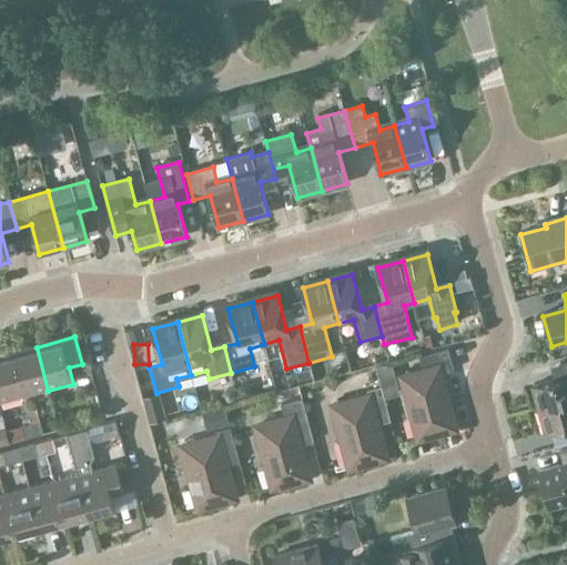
[(23,397),(48,391),(37,347),(12,354),(23,397)]
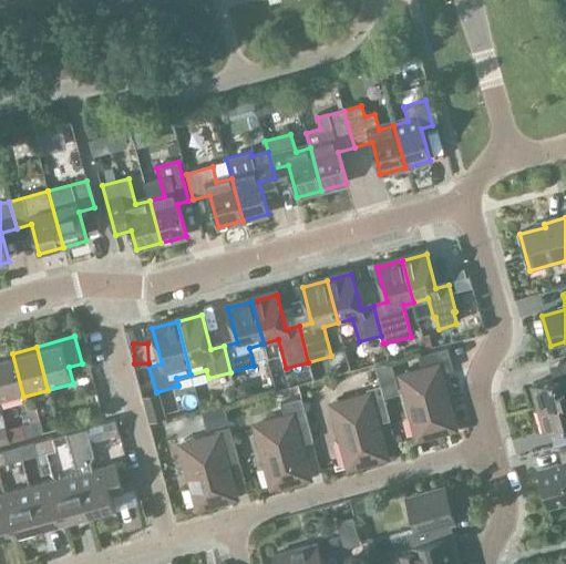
[(440,375),(453,371),(448,350),(419,358),(423,371),(402,377),(419,439),(454,429),(440,375)]
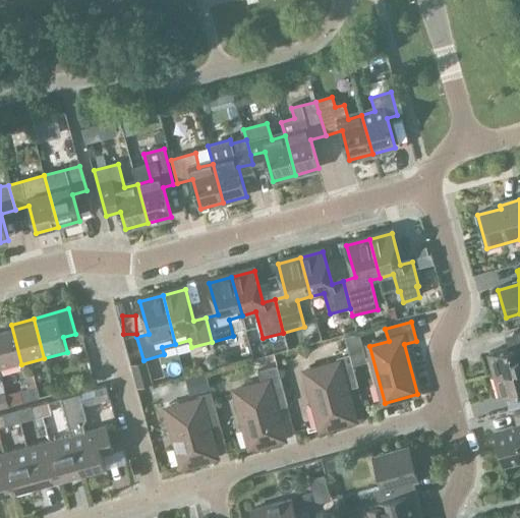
[(0,369),(21,364),(11,325),(0,327),(0,369)]
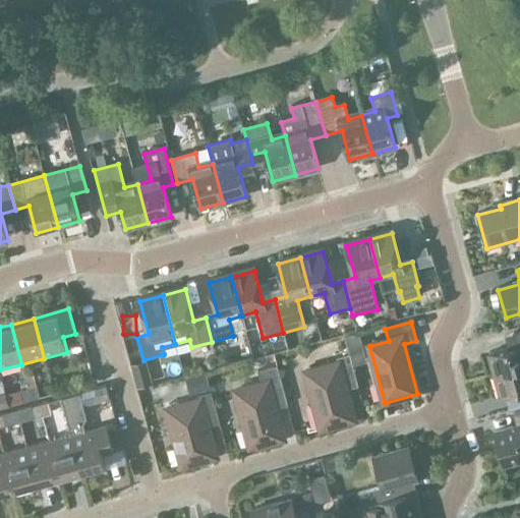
[(496,377),(519,369),(519,333),(514,336),(517,347),(489,355),(496,377)]
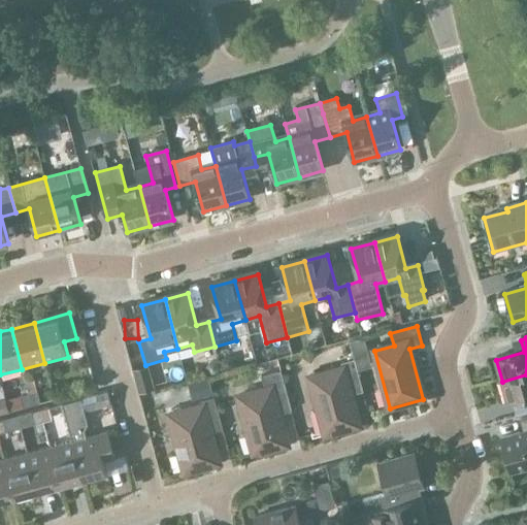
[(351,396),(363,393),(355,361),(341,365),(342,369),(310,379),(326,435),(359,427),(351,396)]
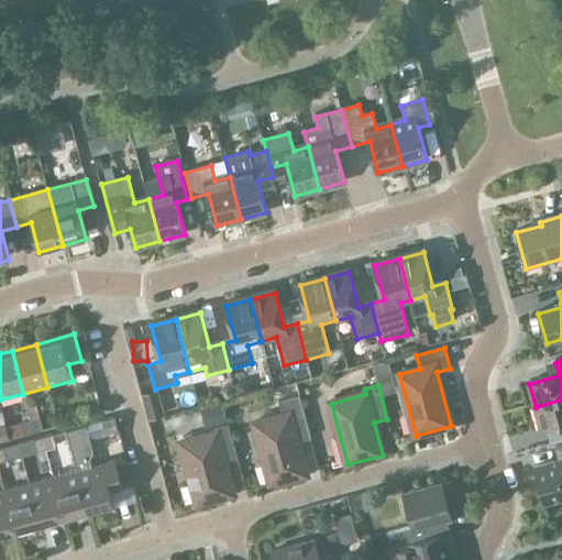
[(298,443),(311,440),(300,397),(279,403),(284,416),(254,424),(271,485),(307,475),(298,443)]
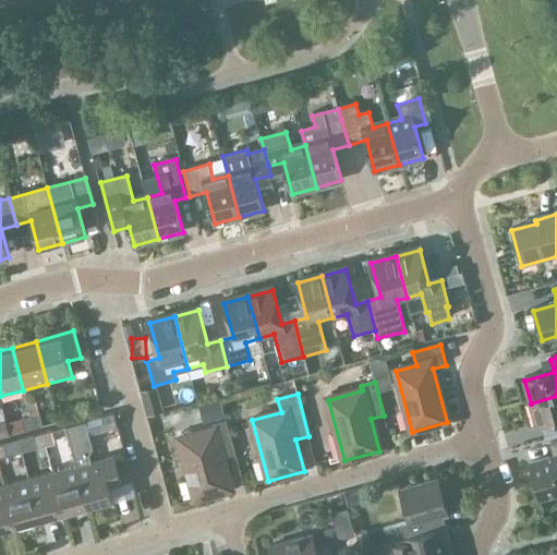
[(556,396),(531,403),(537,427),(556,421),(556,396)]
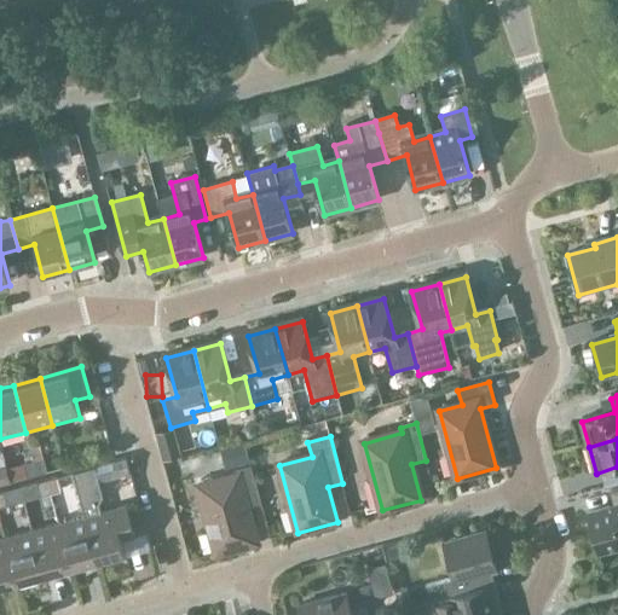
[(38,476),(48,474),(44,459),(34,463),(38,476)]
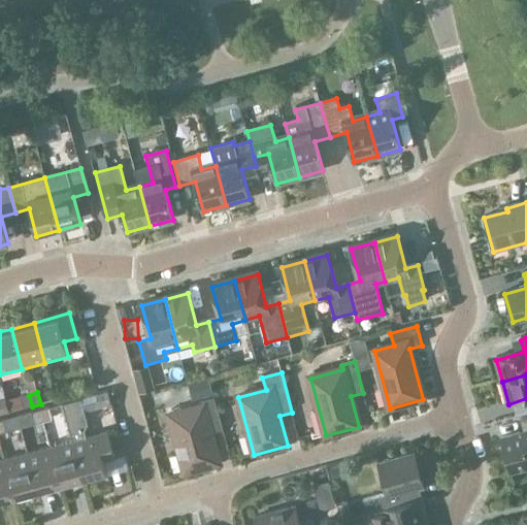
[(24,409),(32,406),(29,395),(21,397),(24,409)]
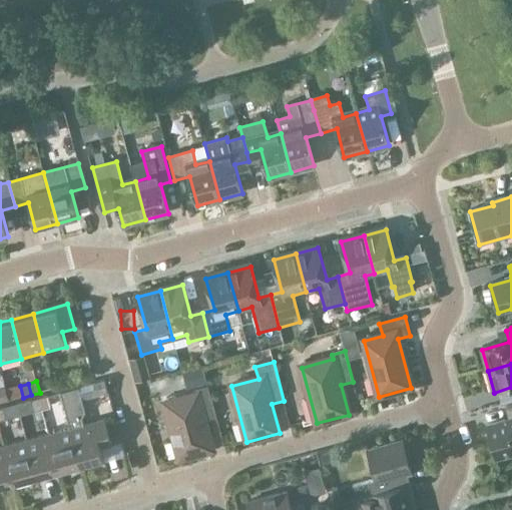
[(204,422),(216,419),(208,388),(195,392),(196,396),(164,404),(179,460),(212,451),(204,422)]
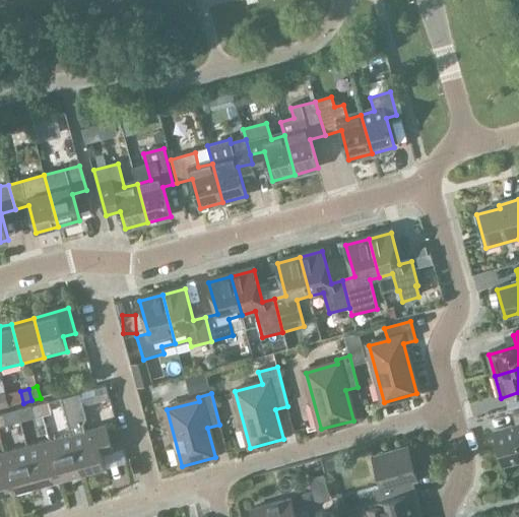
[(107,427),(85,432),(83,425),(86,418),(80,394),(62,399),(65,411),(72,436),(83,475),(106,469),(102,455),(114,452),(107,427)]
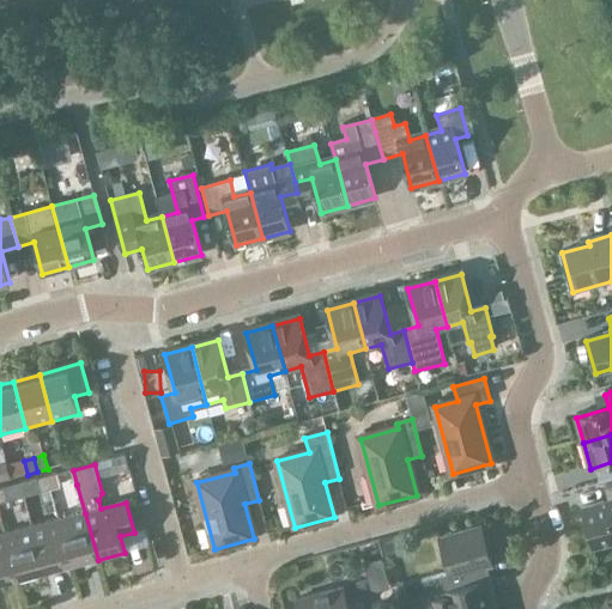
[(61,489),(77,485),(73,470),(47,477),(50,491),(60,488),(61,489)]
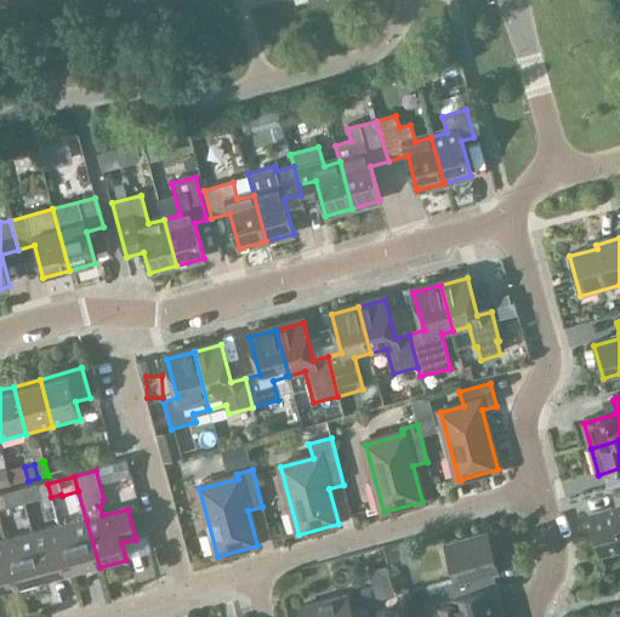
[(24,504),(51,497),(47,484),(21,491),(24,504)]
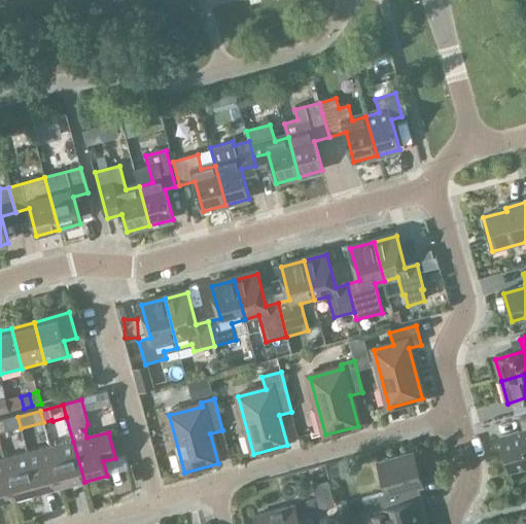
[(0,433),(21,428),(18,417),(0,421),(0,433)]
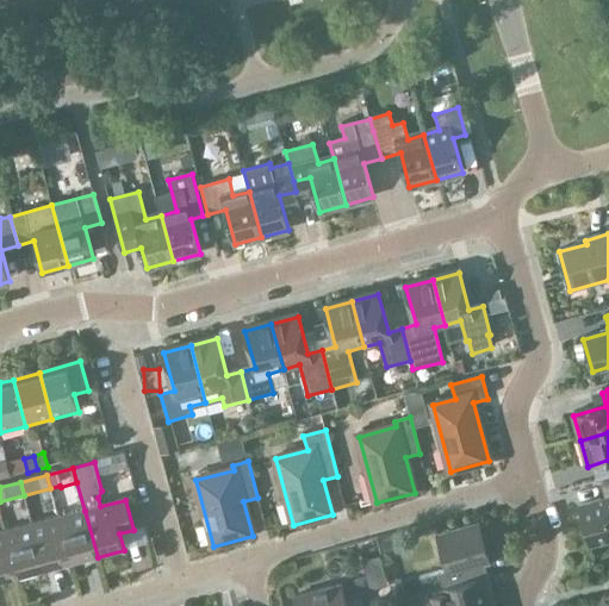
[(608,485),(602,487),(606,501),(580,508),(590,545),(608,539),(608,485)]
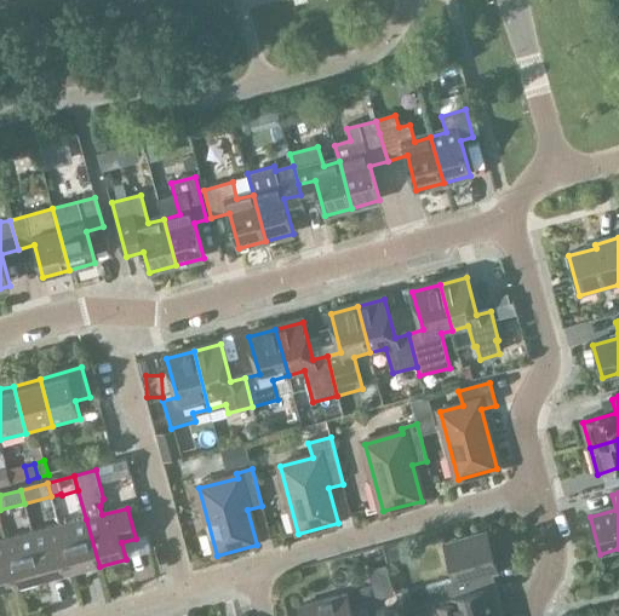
[(73,574),(99,566),(86,519),(59,527),(73,574)]
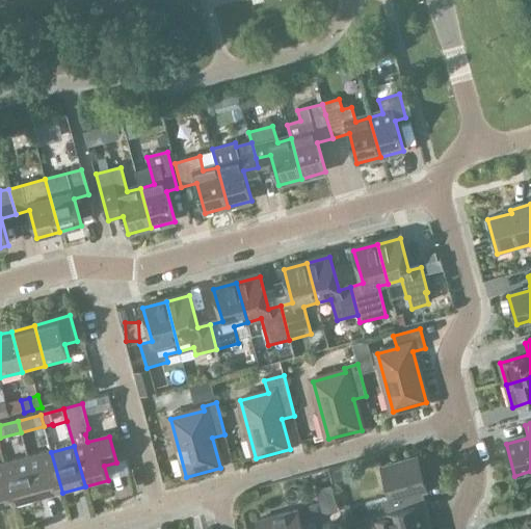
[(40,499),(62,493),(51,452),(28,458),(40,499)]
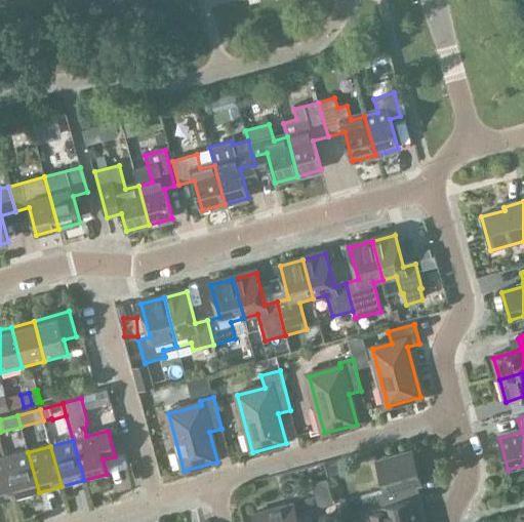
[(16,498),(39,492),(28,452),(5,458),(16,498)]
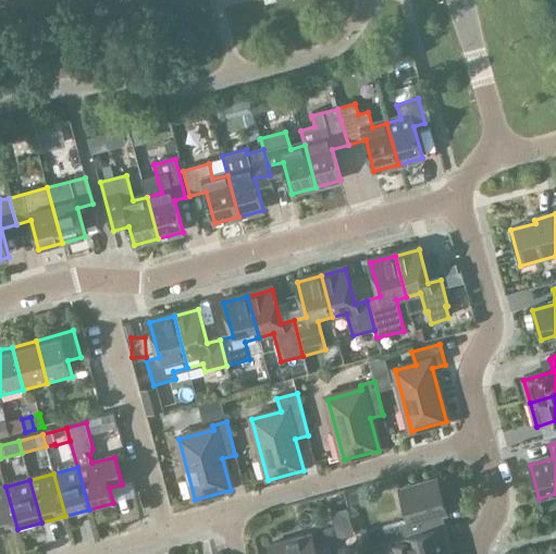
[(387,544),(391,543),(421,534),(418,521),(441,515),(432,483),(400,492),(409,522),(384,530),(387,544)]
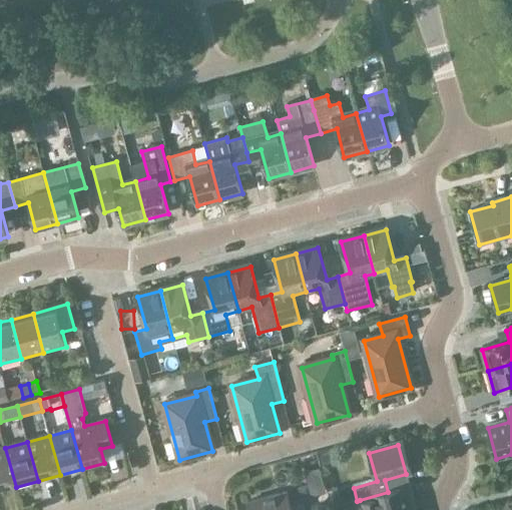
[(0,491),(16,487),(5,448),(0,449),(0,491)]
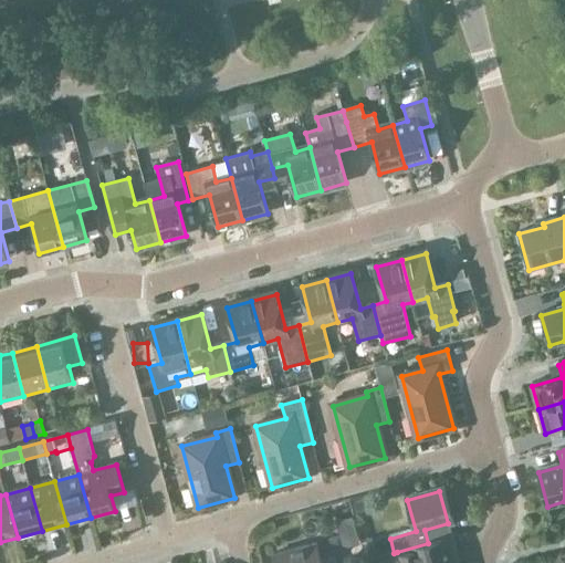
[(428,543),(397,552),(398,556),(397,556),(398,562),(452,562),(449,551),(431,555),(428,543)]
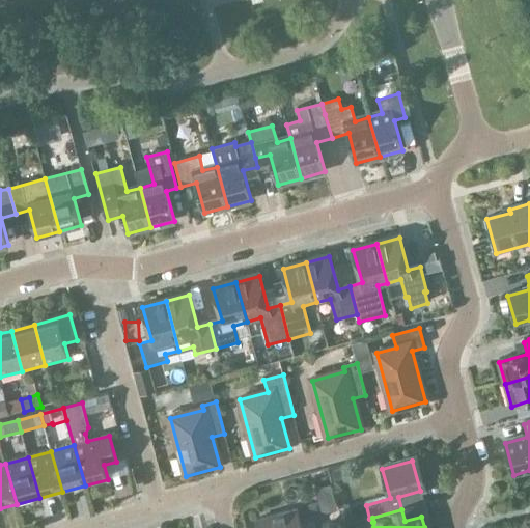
[(313,527),(313,525),(306,527),(302,527),(297,511),(257,522),(258,527),(313,527)]
